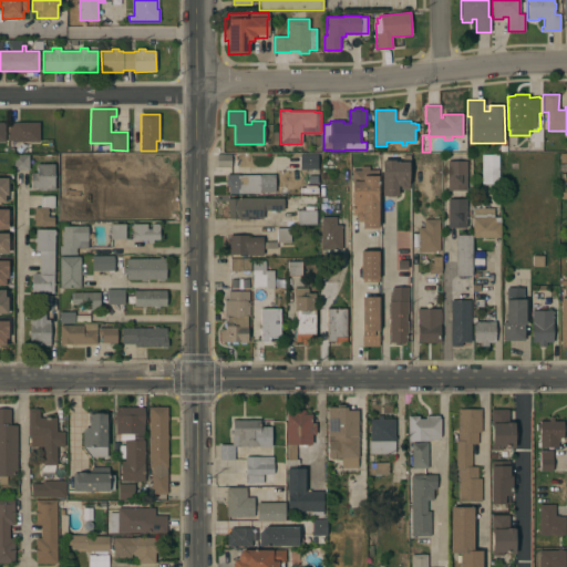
[(14,142),(14,141),(9,142),(9,123),(14,123),(14,122),(39,122),(40,142),(14,142)]
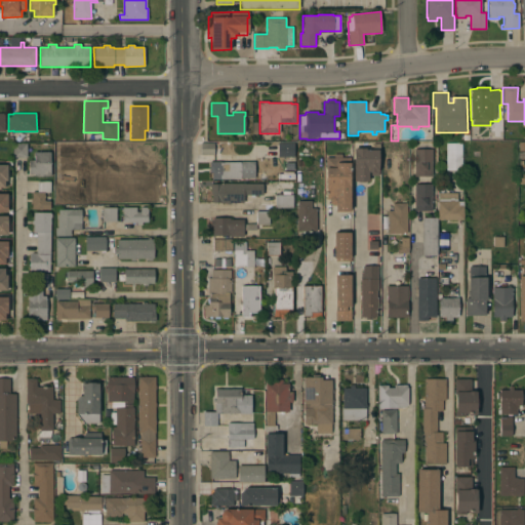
[(213,143),(213,155),(200,155),(200,143),(213,143)]
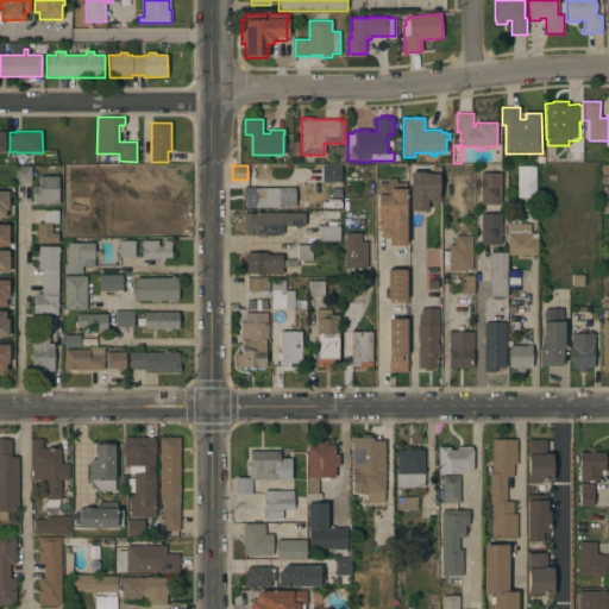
[(31,167),(31,183),(14,183),(14,167),(31,167)]
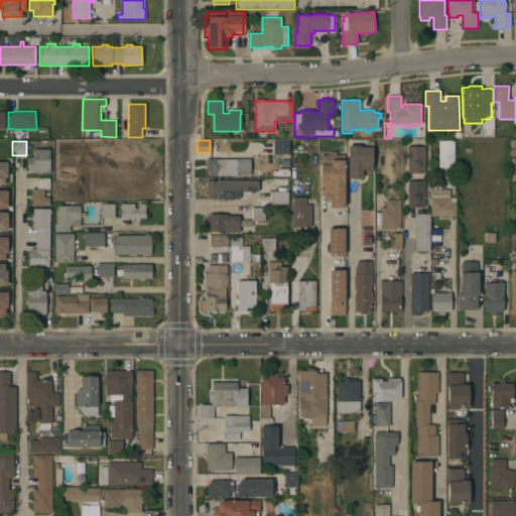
[(273,141),(288,141),(288,155),(272,154),(273,141)]
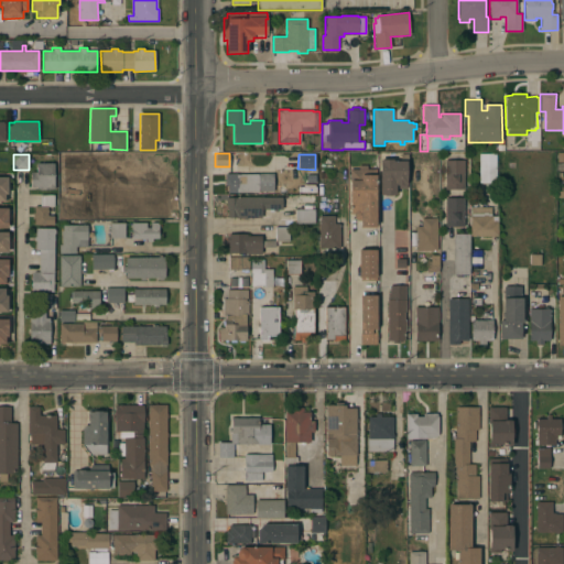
[(479,154),(496,154),(496,183),(479,183),(479,154)]
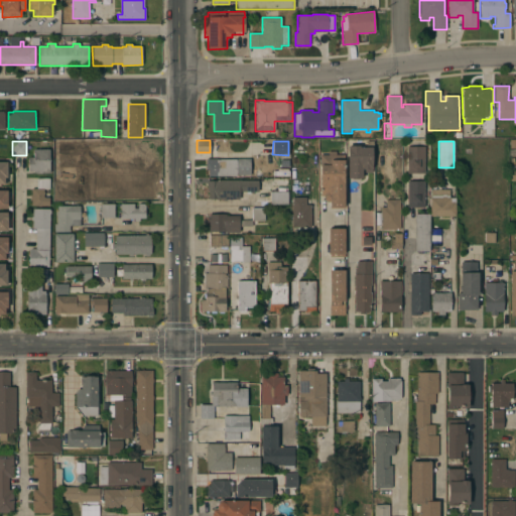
[(348,146),(360,146),(360,147),(372,147),(372,173),(363,173),(362,178),(348,178),(348,146)]
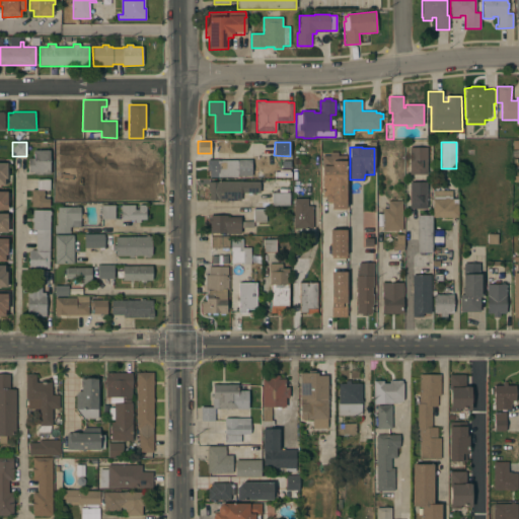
[(410,148),(427,148),(427,174),(410,174),(410,148)]
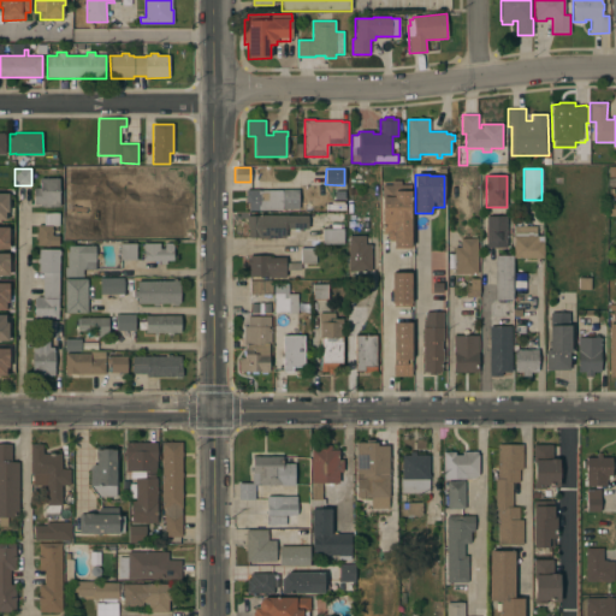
[(59,178),(59,207),(52,207),(42,207),(42,205),(34,205),(34,188),(40,188),(40,178),(59,178)]
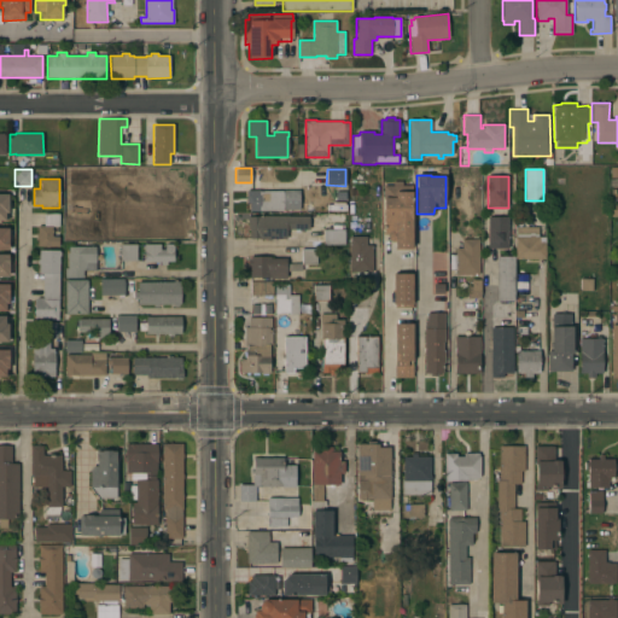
[(383,185),(412,185),(412,249),(395,249),(395,243),(390,243),(386,239),(386,237),(383,237),(383,185)]
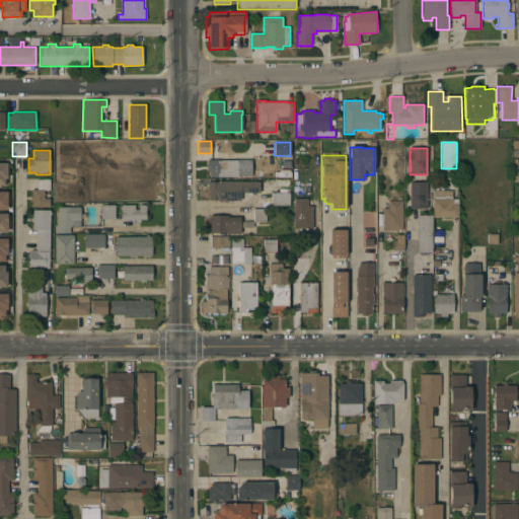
[(210,176),(210,166),(211,166),(211,160),(251,160),(251,176),(210,176)]
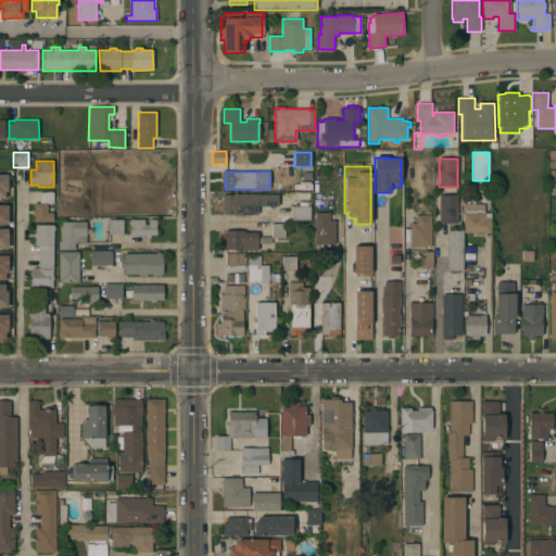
[(303,173),(312,173),(312,189),(303,189),(303,173)]
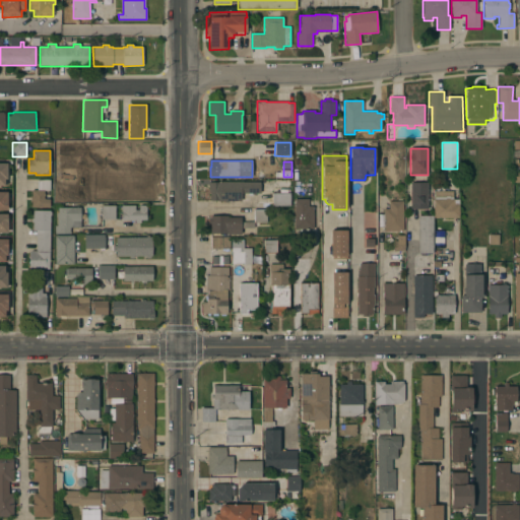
[(111,187),(111,183),(113,183),(113,169),(145,169),(145,183),(142,186),(111,187)]
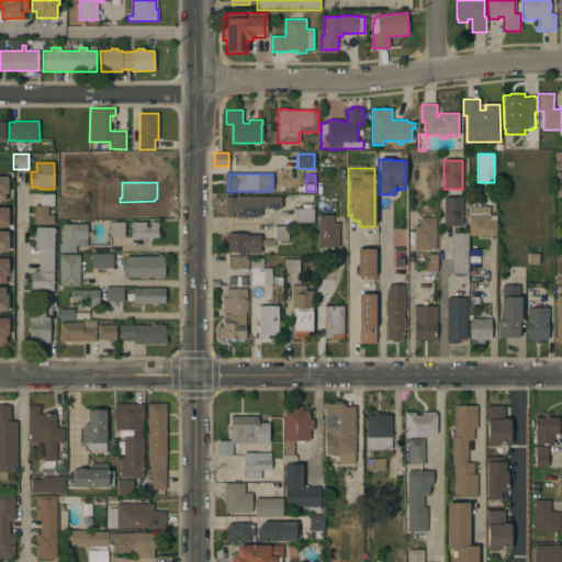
[(34,216),(33,216),(33,213),(34,213),(34,205),(41,205),(41,193),(54,194),(54,206),(47,205),(47,209),(48,209),(48,212),(47,212),(47,215),(54,215),(53,224),(34,224),(34,216)]
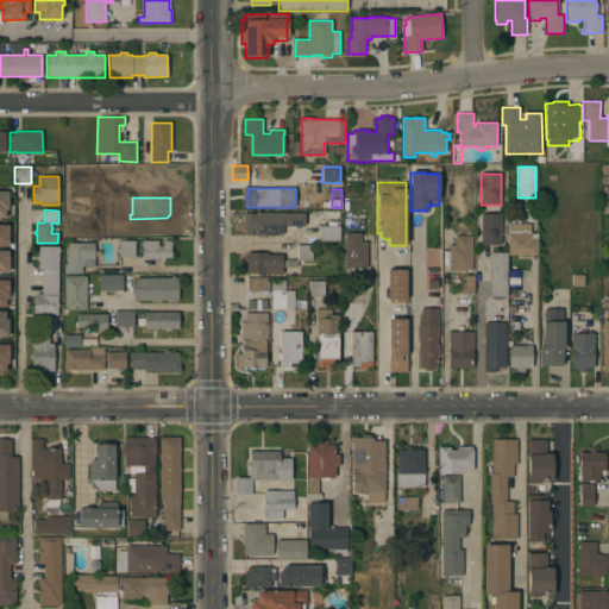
[(246,236),(246,226),(244,226),(244,213),(256,213),(282,213),(305,213),(305,215),(307,215),(307,221),(305,221),(305,226),(295,226),(295,228),(290,228),(290,226),(283,226),(283,236),(246,236)]
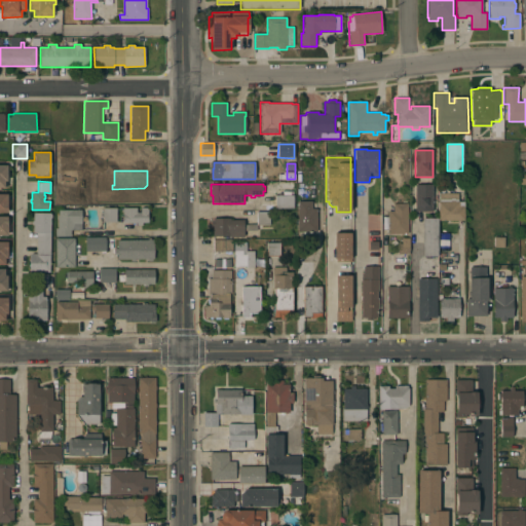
[(275,184),(293,184),(294,209),(275,209),(275,184)]
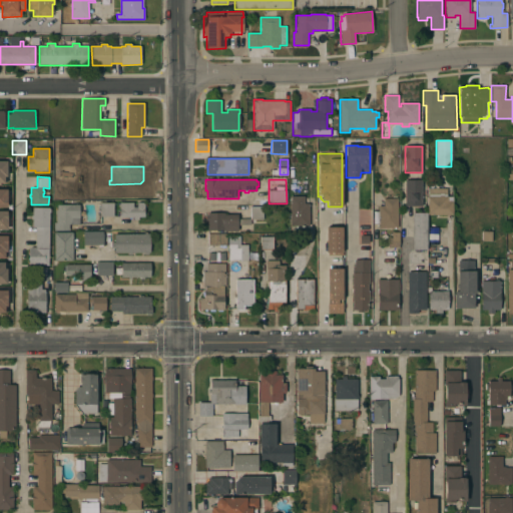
[(405,180),(423,180),(422,206),(405,206),(405,180)]
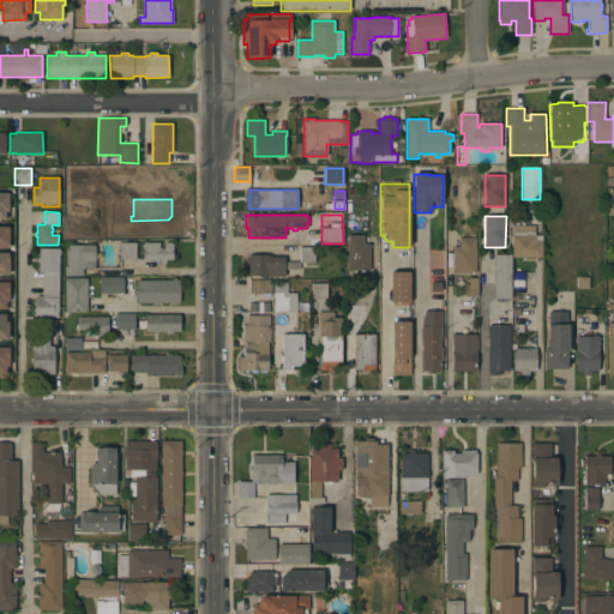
[(119,217),(119,233),(104,233),(104,217),(119,217)]
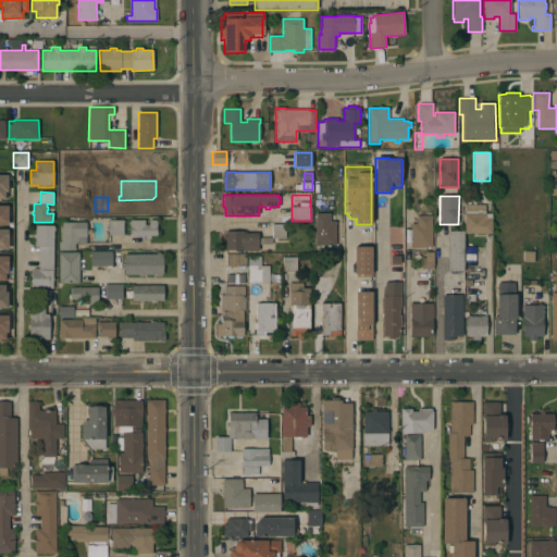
[(471,200),(471,205),(485,205),(485,213),(486,213),(492,213),(492,234),(465,234),(465,213),(465,205),(467,205),(467,200),(471,200)]
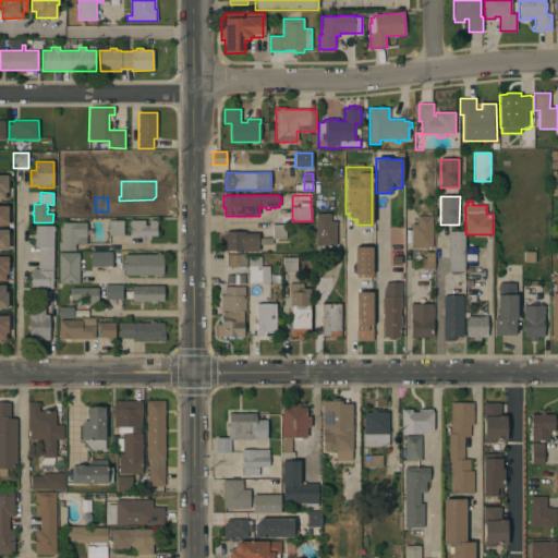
[(316,214),(331,214),(331,221),(337,221),(337,245),(316,245),(316,214)]
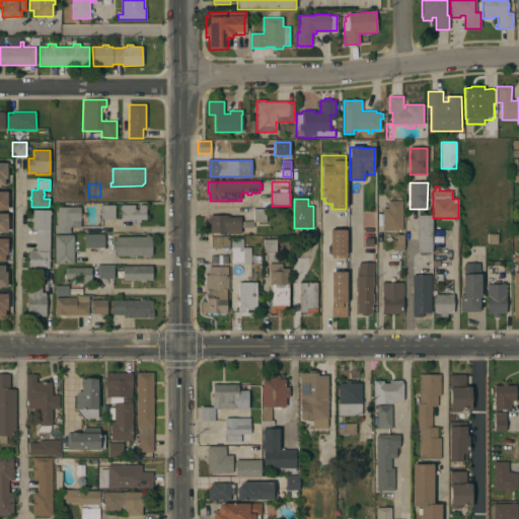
[(383,208),(388,209),(388,201),(402,201),(402,231),(383,231),(383,208)]
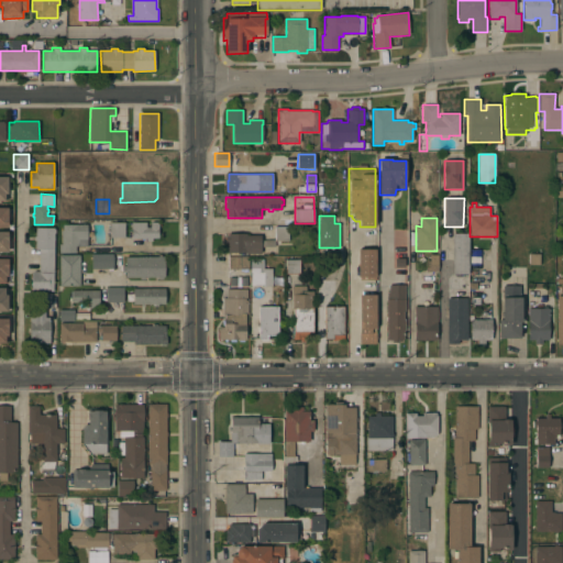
[(124,222),(124,238),(110,238),(110,232),(108,232),(108,227),(110,227),(110,222),(124,222)]
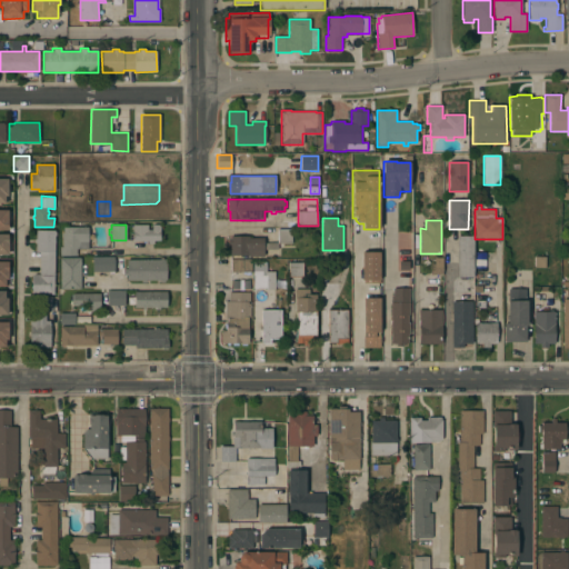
[(148,225),(148,230),(152,230),(152,225),(160,225),(160,241),(153,241),(153,245),(148,245),(148,241),(132,241),(132,225),(148,225)]
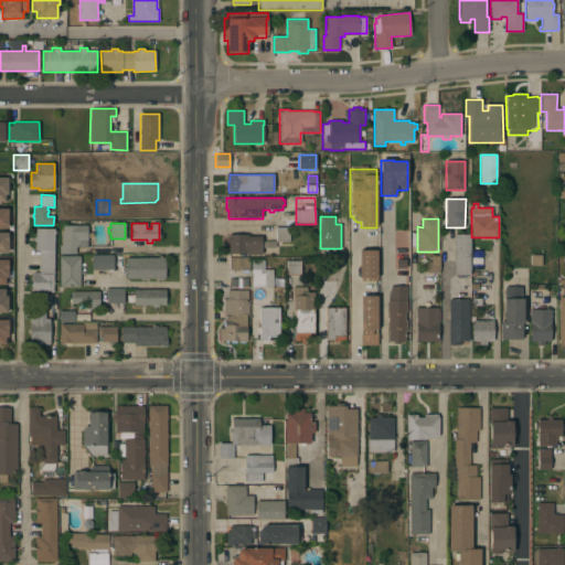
[(60,245),(62,245),(62,232),(63,232),(63,225),(87,225),(87,247),(76,247),(76,254),(60,254),(60,245)]
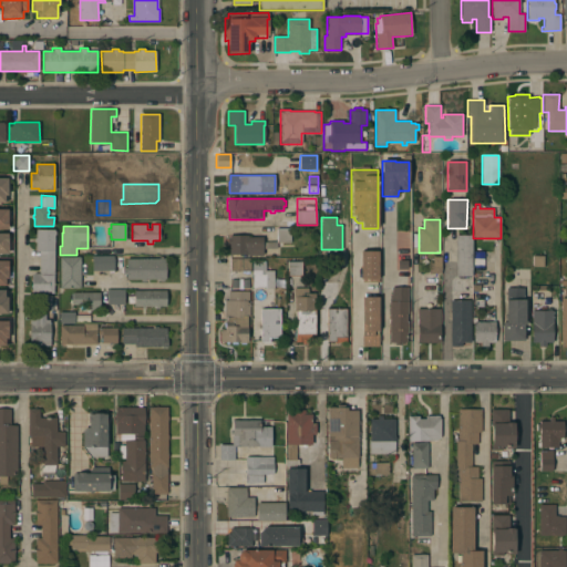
[(277,228),(290,228),(291,241),(277,241),(277,228)]
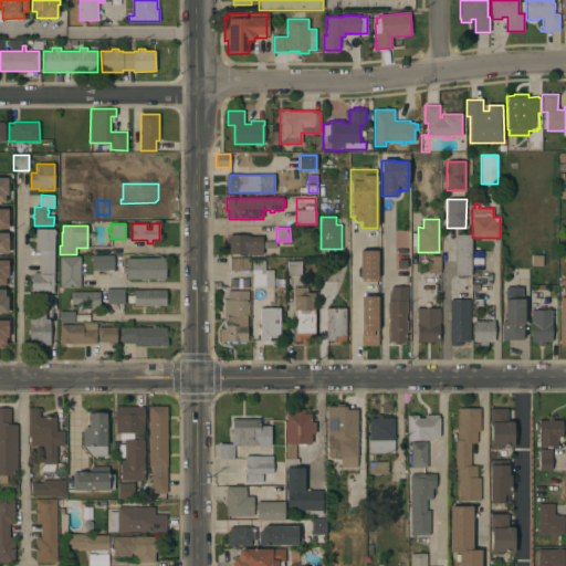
[(35,242),(34,242),(34,238),(35,238),(35,229),(54,230),(55,230),(55,234),(54,234),(53,293),(37,293),(37,294),(32,294),(32,293),(31,293),(32,274),(33,274),(33,273),(39,273),(40,250),(35,250),(35,242)]
